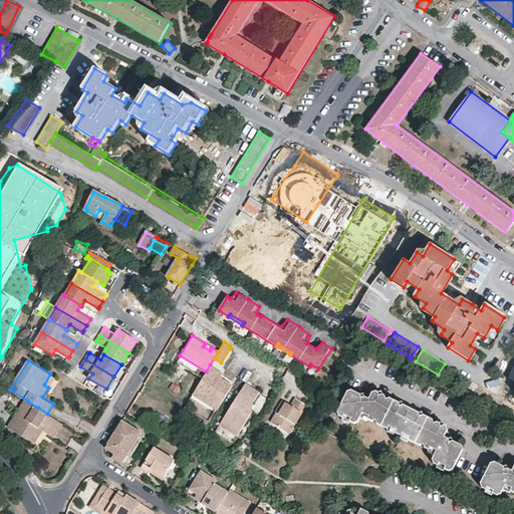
[(218,369),(210,364),(206,371),(193,395),(218,410),(233,383),(220,376),(215,373),(218,369)]
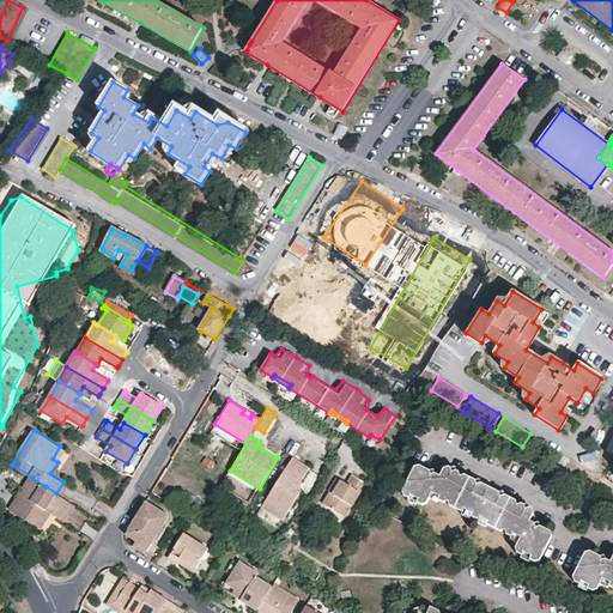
[(66,449),(60,445),(53,459),(58,462),(66,449)]
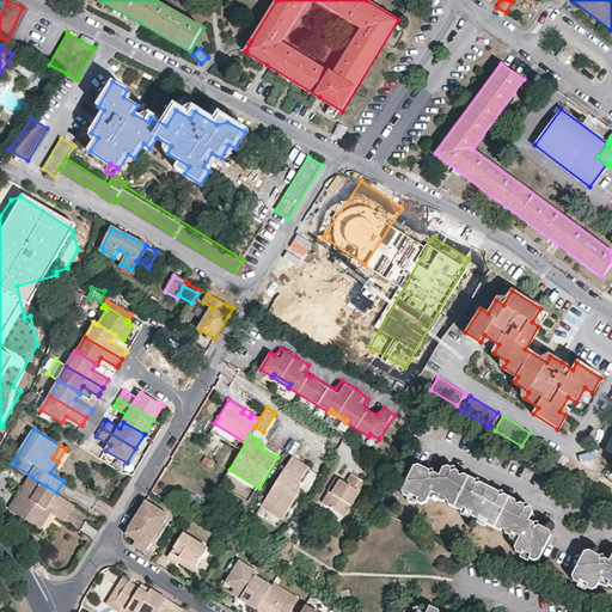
[(301,477),(310,464),(292,454),(262,505),(282,516),(301,488),(301,477)]
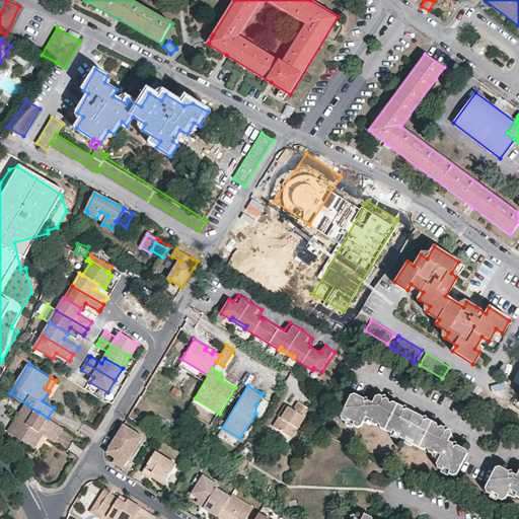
[(341,417),(342,420),(346,423),(347,420),(354,424),(353,426),(358,428),(361,427),(363,423),(366,418),(372,422),(371,424),(375,426),(379,425),(380,428),(391,434),(392,432),(399,435),(398,438),(405,441),(406,439),(414,442),(412,444),(424,450),(428,449),(428,452),(433,455),(434,452),(440,456),(438,460),(436,464),(437,468),(442,470),(443,468),(450,471),(449,474),(453,476),(457,474),(467,454),(466,450),(461,448),(457,446),(454,447),(452,444),(448,442),(451,435),(450,431),(448,430),(444,428),(441,427),(438,428),(437,425),(428,420),(424,421),(423,418),(419,415),(414,413),(408,410),(406,410),(403,410),(402,408),(393,402),(389,403),(388,400),(386,398),(383,399),(382,396),(379,395),(376,396),(372,403),(368,401),(365,401),(364,398),(359,396),(355,394),(351,395),(341,417)]
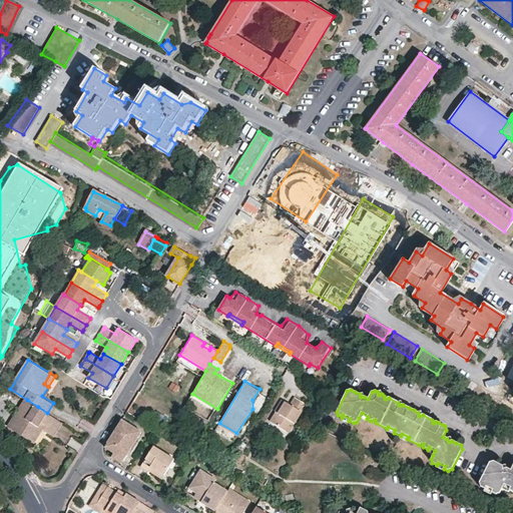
[(275,401),(268,397),(261,410),(267,413),(275,401)]
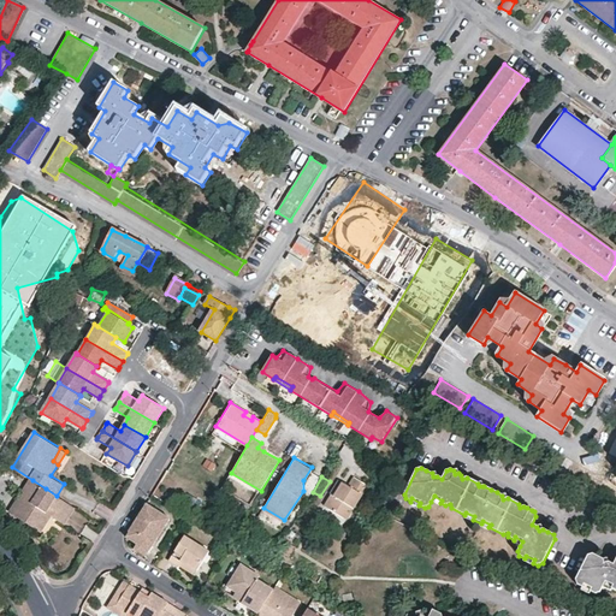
[(347,484),(343,481),(333,495),(331,493),(324,505),(345,517),(360,493),(362,495),(367,485),(353,477),(347,484)]
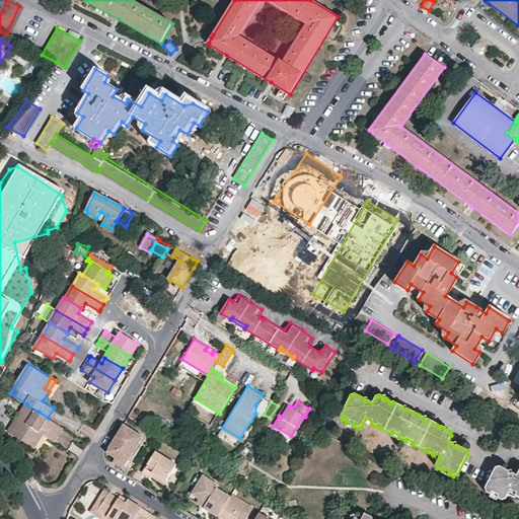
[(281,417),(289,405),(285,403),(278,415),(279,416),(281,417)]
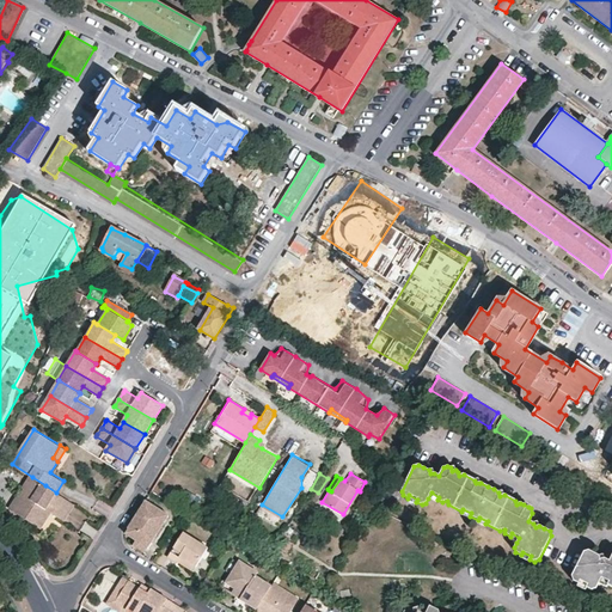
[(65,521),(75,505),(56,493),(46,485),(32,477),(12,509),(41,527),(50,513),(65,521)]
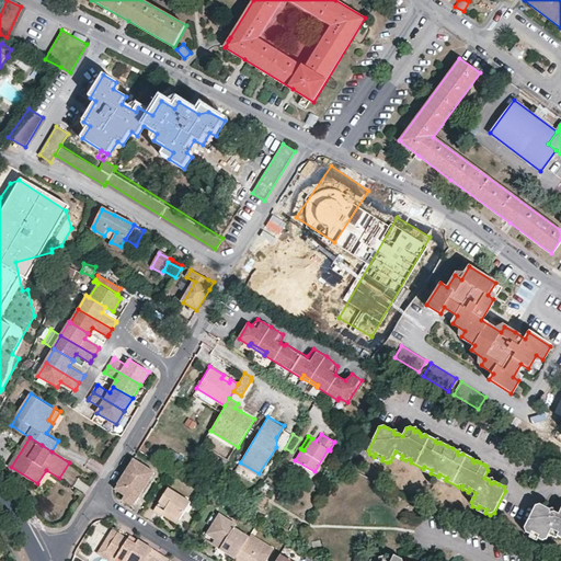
[(133,457),(116,483),(118,484),(116,488),(125,495),(136,502),(156,471),(133,457)]
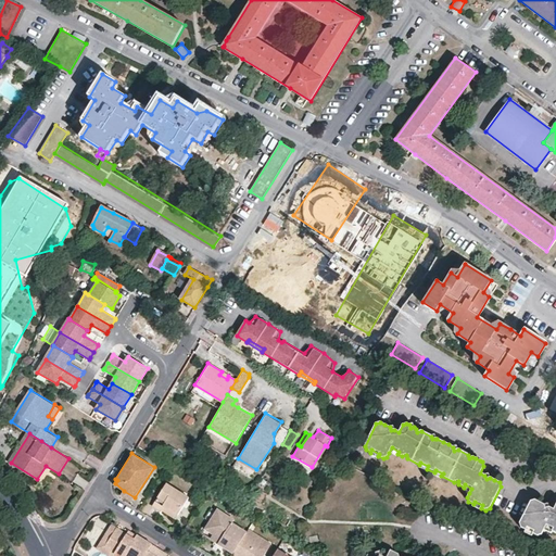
[(307,474),(312,467),(292,456),(288,463),(307,474)]
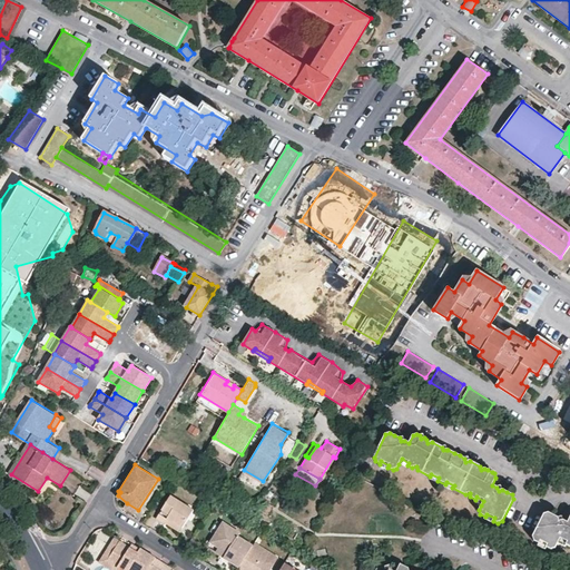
[(164,523),(165,522),(167,519),(183,529),(194,510),(172,495),(156,519),(164,523)]
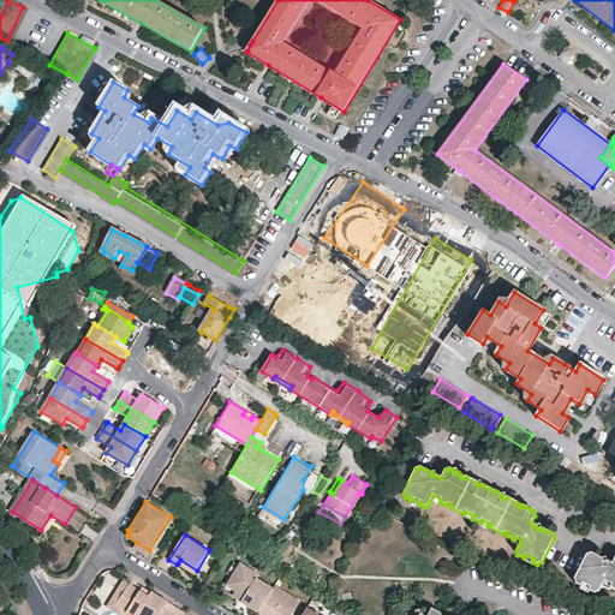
[(294,544),(287,541),(281,550),(288,555),(294,544)]
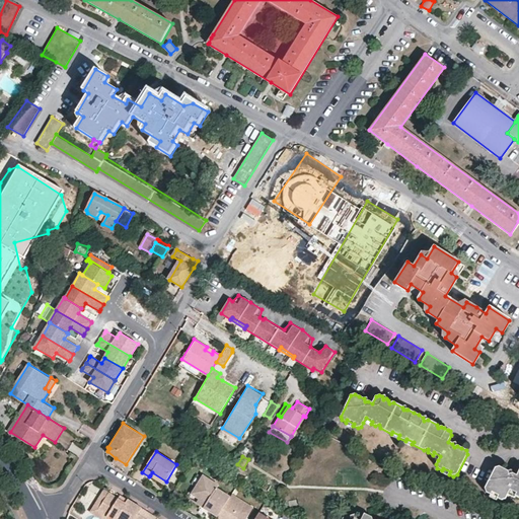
[(126,464),(116,458),(114,462),(124,468),(126,464)]
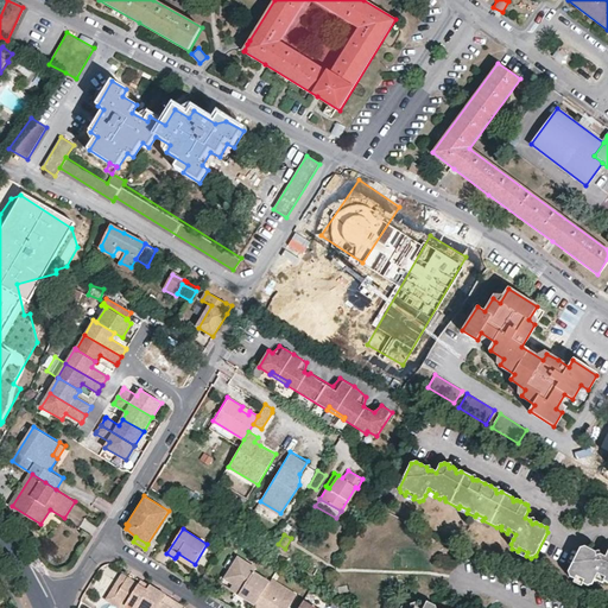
[(607,551),(606,557),(601,555),(596,556),(595,552),(593,551),(584,546),(580,549),(568,572),(569,577),(575,580),(576,577),(584,581),(582,584),(588,587),(591,586),(595,580),(597,575),(606,578),(603,581),(607,583),(607,551)]
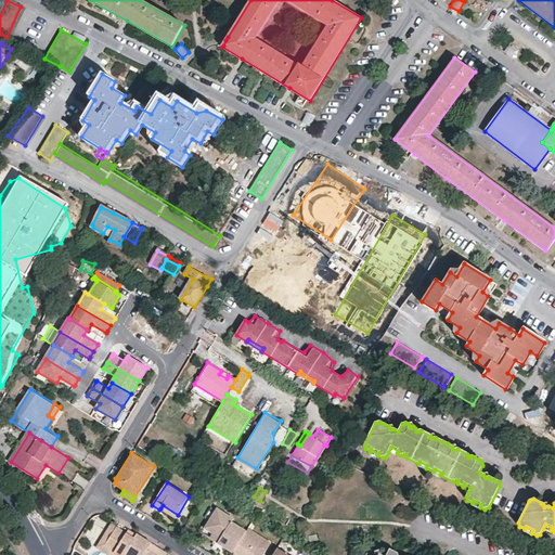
[(163,505),(160,508),(175,518),(178,515),(163,505)]
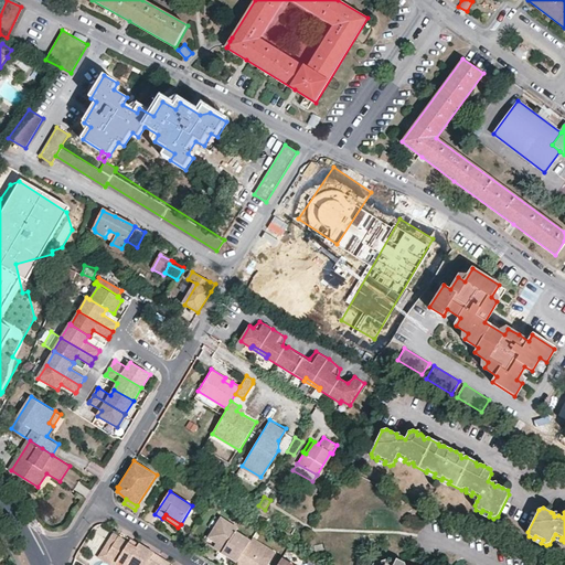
[(222,553),(237,563),(251,542),(236,532),(238,529),(222,518),(210,537),(225,547),(222,553)]
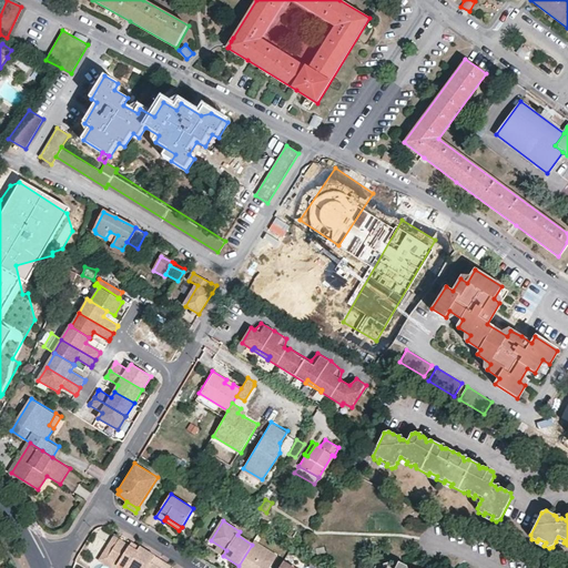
[(109,559),(121,539),(117,536),(103,556),(109,559)]
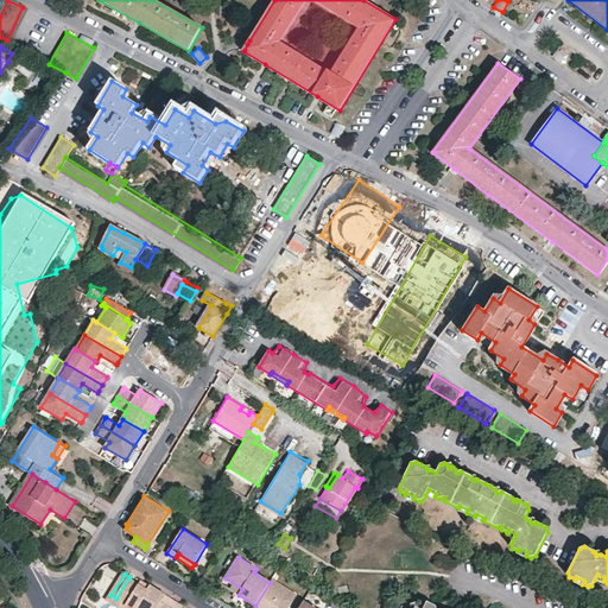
[(122,602),(137,581),(130,577),(116,599),(122,602)]
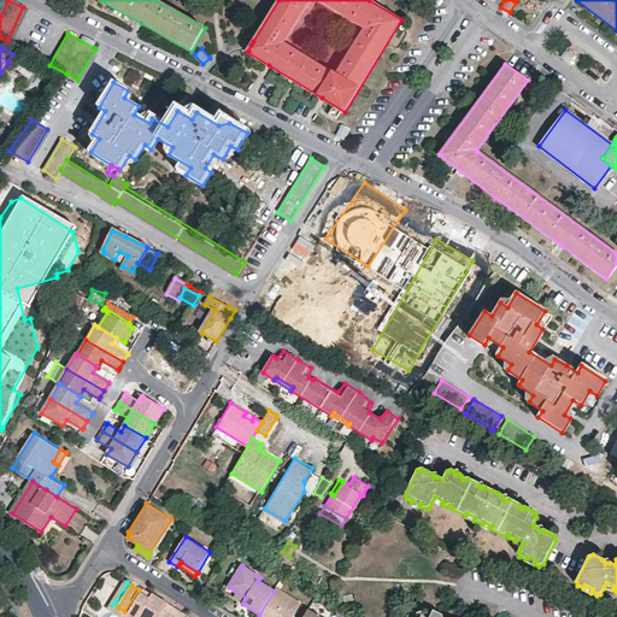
[(225,592),(242,604),(246,598),(229,587),(225,592)]
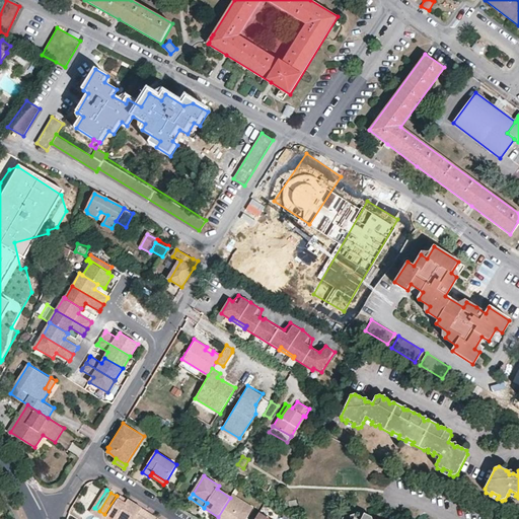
[(230,498),(218,517),(220,518),(245,518),(248,516),(243,513),(248,505),(232,495),(230,498)]
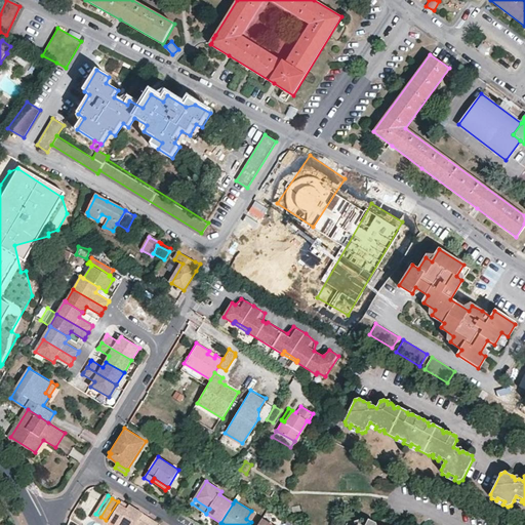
[(121,503),(118,501),(106,520),(113,524),(118,524),(119,524),(121,524),(136,524),(145,514),(133,507),(131,505),(130,505),(130,507),(127,503),(125,507),(121,503)]
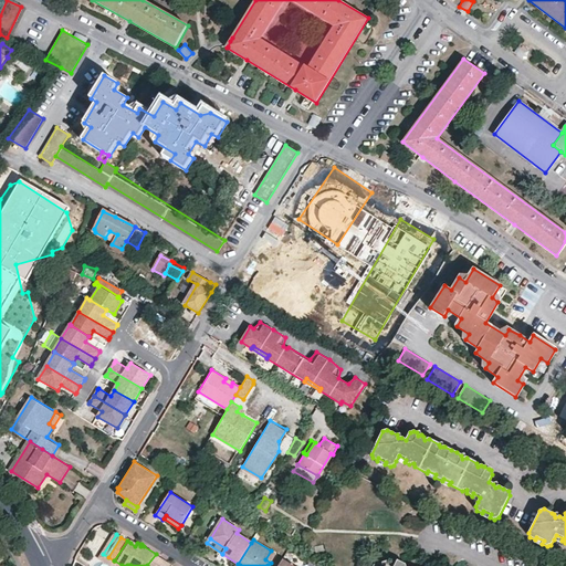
[(297,551),(295,549),(292,555),(308,565),(312,559),(297,551)]
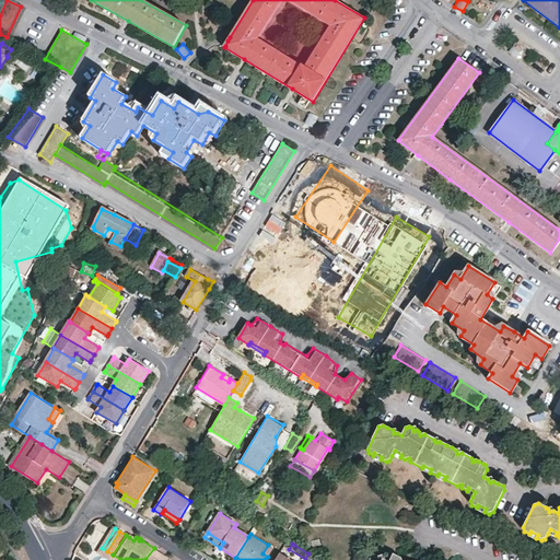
[(273,548),(268,545),(263,553),(268,557),(273,548)]
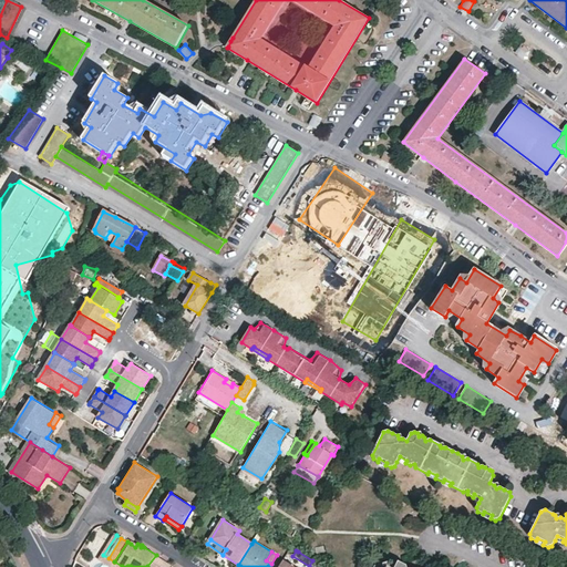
[(101,558),(112,566),(114,562),(109,558),(103,555),(101,558)]
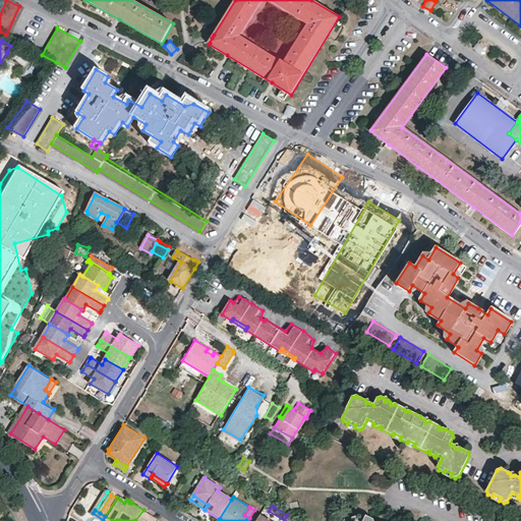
[(154,516),(143,510),(135,520),(156,520),(158,519),(154,516)]
